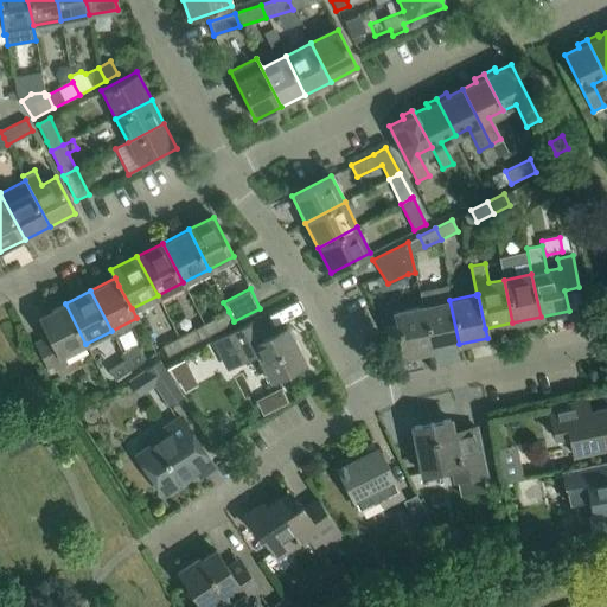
[(459,344),(449,300),(422,306),(432,350),(459,344)]
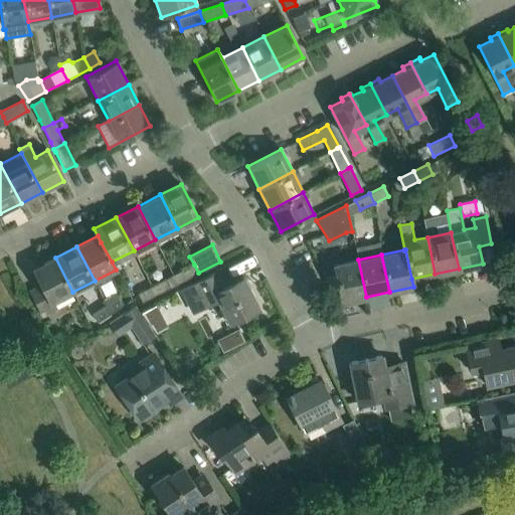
[(72,292),(55,258),(33,269),(41,285),(30,290),(43,315),(54,309),(51,303),(72,292)]
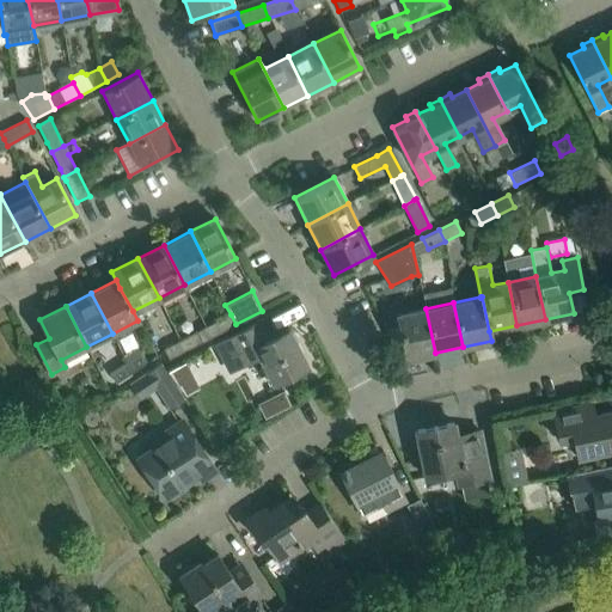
[(435,353),(426,308),(397,316),(407,359),(435,353)]
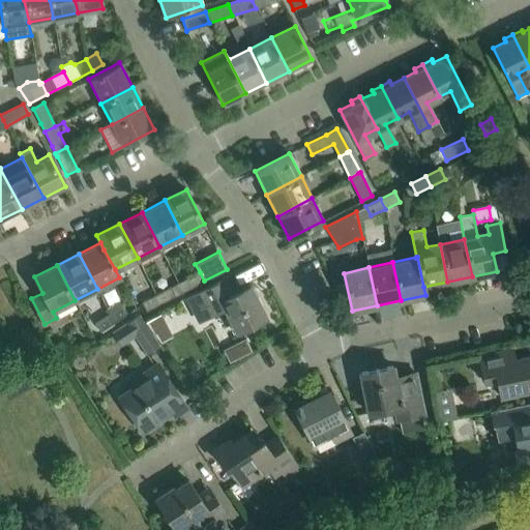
[(178,284),(179,287),(182,292),(204,281),(200,272),(178,284)]
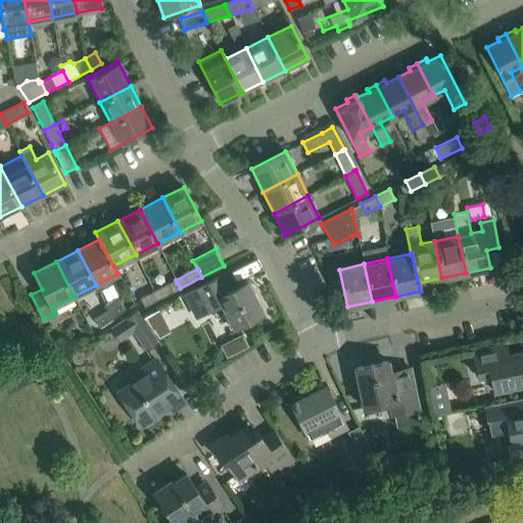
[(217,276),(195,287),(183,293),(195,317),(206,312),(221,303),(233,327),(262,313),(246,281),(225,292),(217,276)]
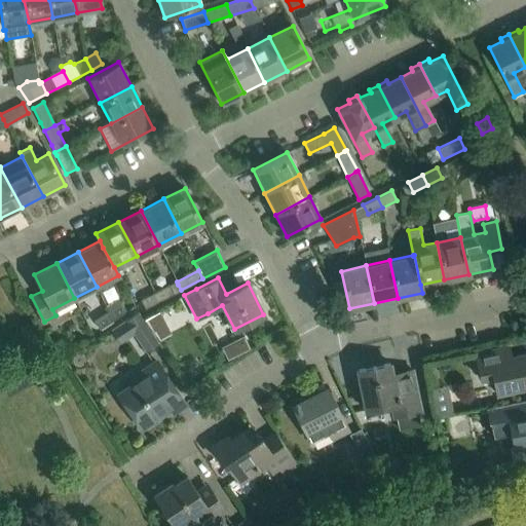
[(181,290),(178,285),(177,282),(154,292),(159,302),(174,295),(173,293),(181,290)]
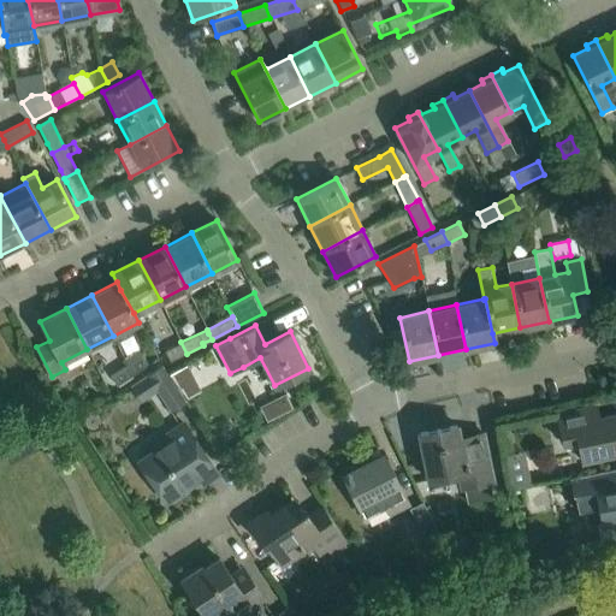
[(187,354),(181,342),(164,351),(170,362),(187,354)]
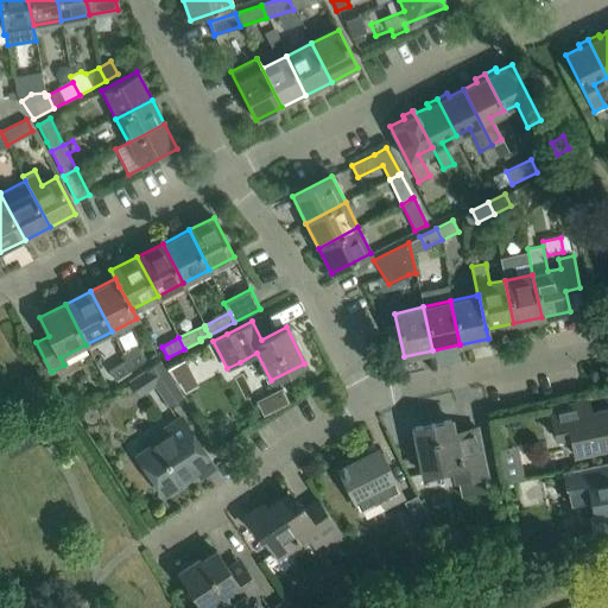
[(139,352),(122,361),(128,372),(146,362),(139,352)]
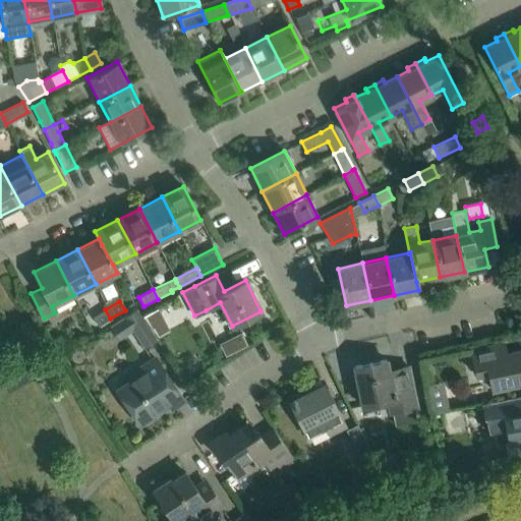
[(132,331),(142,348),(157,339),(136,308),(110,326),(119,340),(132,331)]
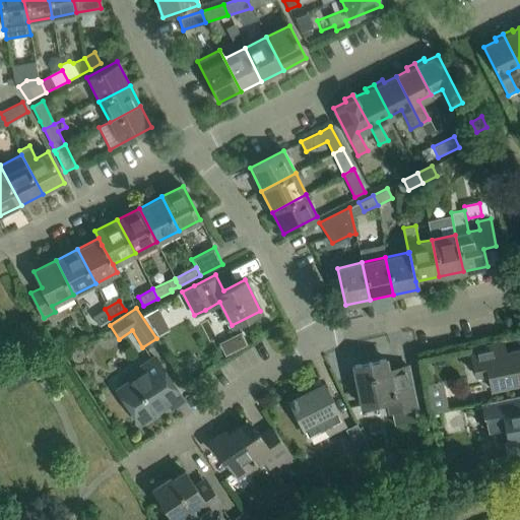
[(110,318),(105,309),(91,317),(96,325),(110,318)]
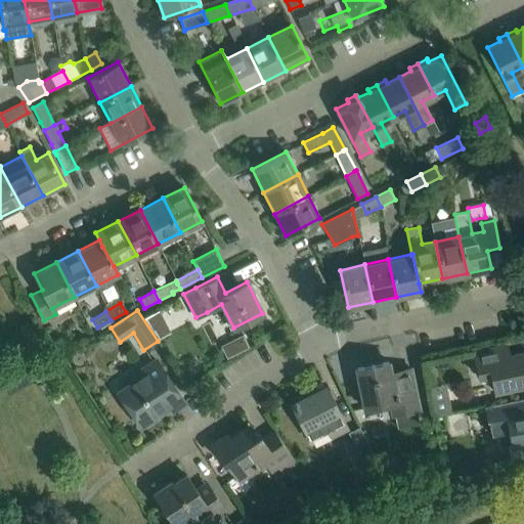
[(166,323),(153,331),(158,338),(169,332),(166,323)]
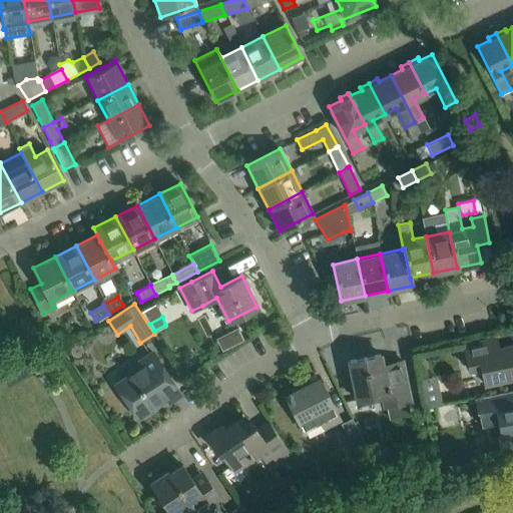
[(216,340),(220,349),(238,339),(234,330),(216,340)]
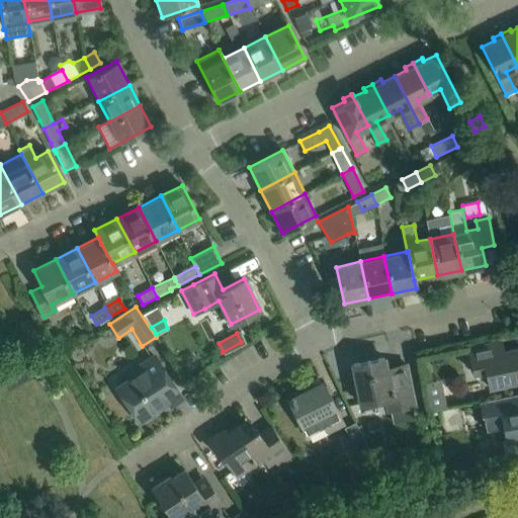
[(467,345),(473,373),(486,370),(489,386),(517,379),(517,347),(502,350),(499,339),(467,345)]
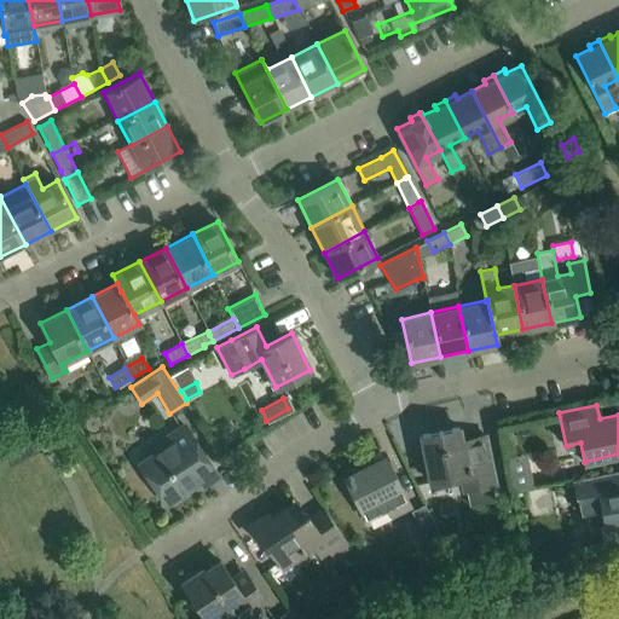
[(214,470),(184,426),(162,440),(168,449),(142,467),(166,503),(214,470)]
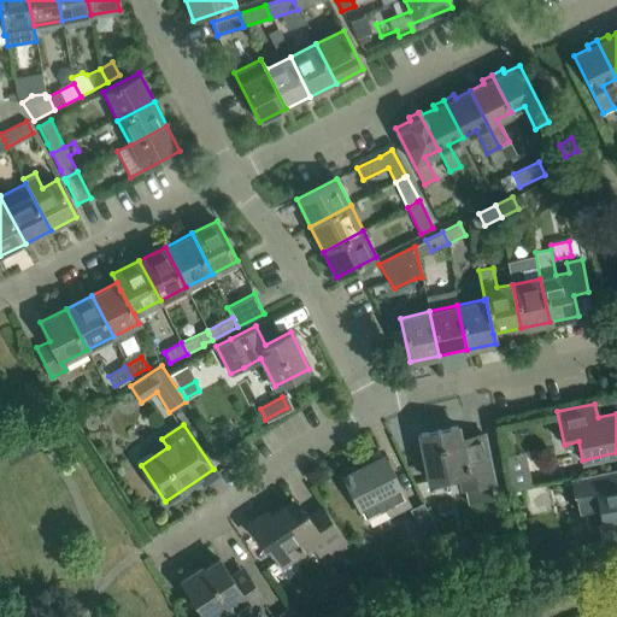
[(418,434),(429,485),(458,479),(460,489),(493,483),(482,434),(481,434),(482,438),(460,442),(457,425),(418,434)]
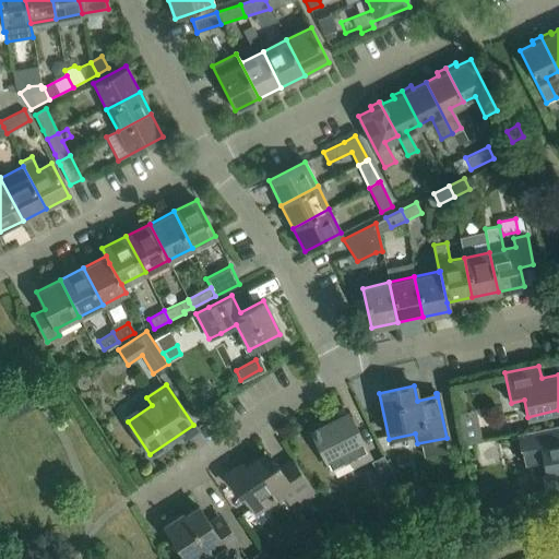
[(475,411),(458,414),(463,442),(482,438),(475,411)]
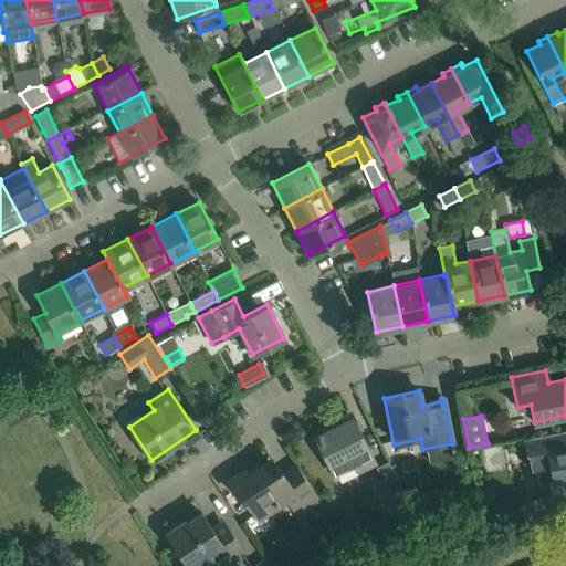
[(315,437),(334,472),(355,462),(359,469),(374,462),(352,418),(315,437)]
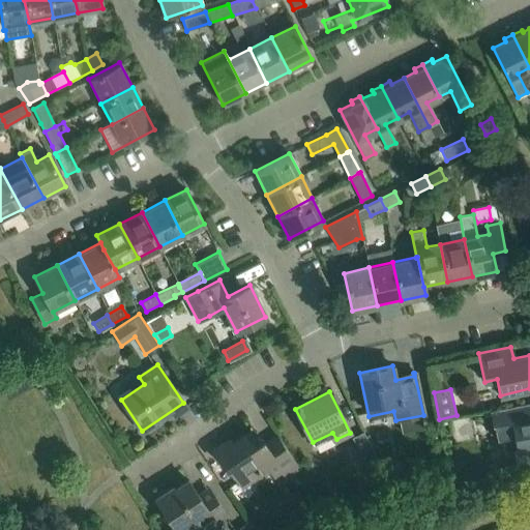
[(514,435),(518,451),(513,452),(517,465),(529,462),(529,414),(525,416),(523,404),(491,410),(496,439),(514,435)]
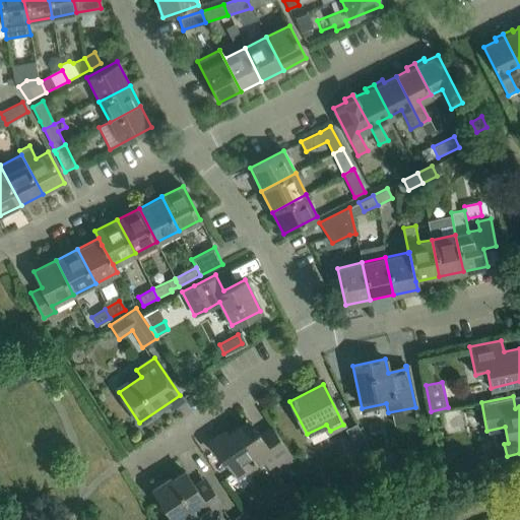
[(210,444),(224,465),(228,463),(239,479),(264,461),(269,470),(276,465),(281,470),(295,461),(271,427),(259,435),(256,431),(252,434),(245,424),(226,436),(225,434),(210,444)]
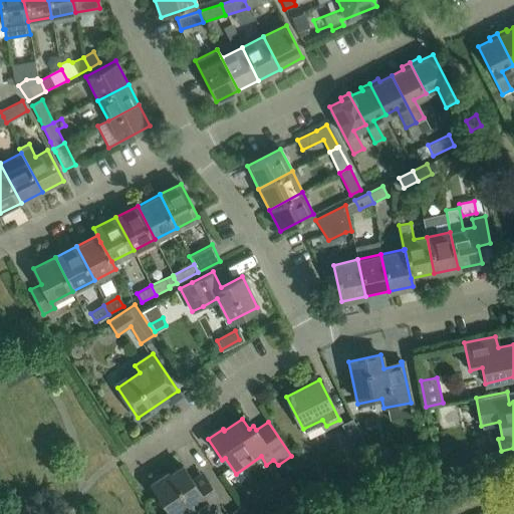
[(340,426),(352,452),(364,446),(351,420),(340,426)]
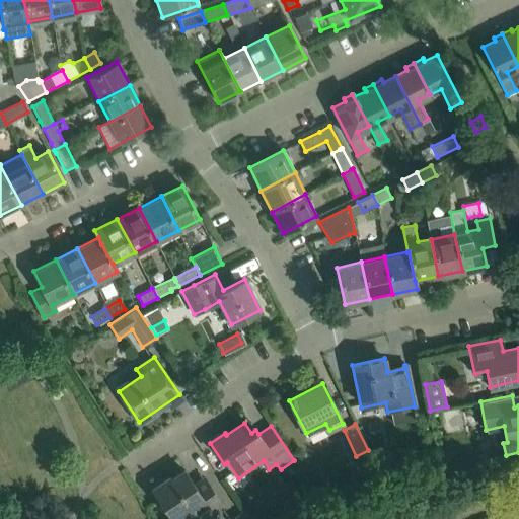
[(168,476),(152,488),(172,518),(174,518),(190,509),(196,518),(198,518),(221,504),(211,489),(202,475),(192,483),(183,469),(170,478),(168,476)]
